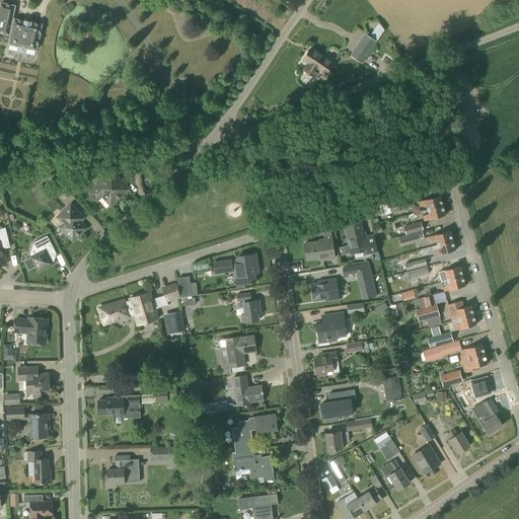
[(12,20),(15,6),(1,3),(0,7),(0,32),(11,35),(9,45),(18,47),(17,51),(19,53),(23,54),(25,53),(26,48),(36,51),(42,24),(14,19),(14,21),(12,20)]
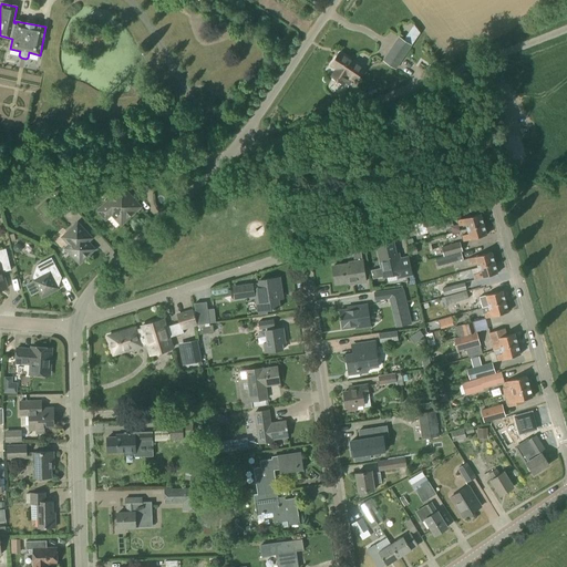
[(395,69),(411,45),(399,37),(382,61),(395,69)]
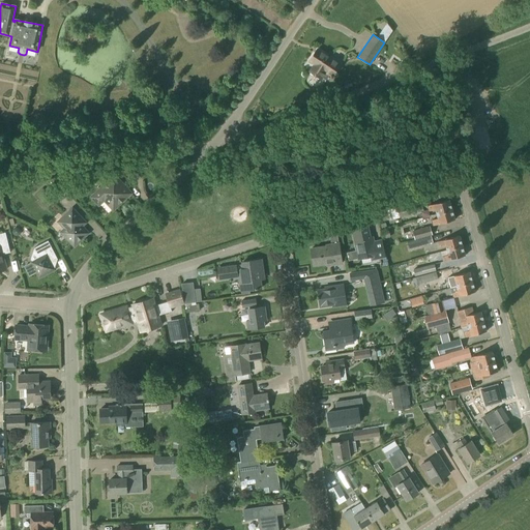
[(317,78),(329,58),(317,50),(308,62),(314,65),(308,72),(317,78)]
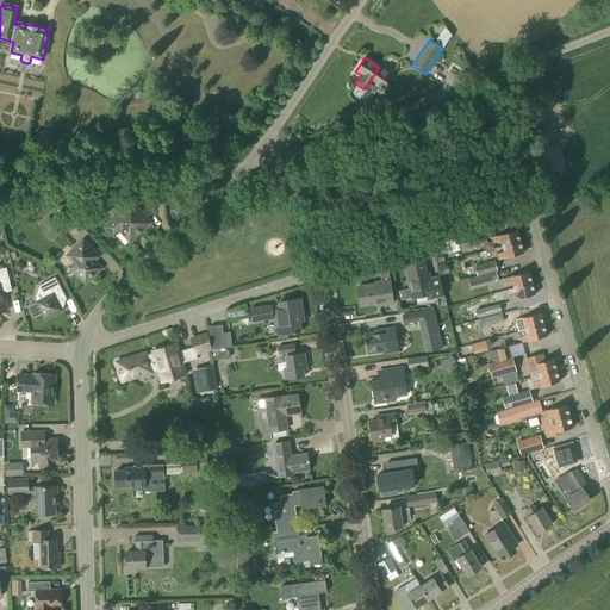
[(379,67),(365,89),(368,92),(369,91),(374,94),(379,87),(383,89),(392,73),(380,66),(379,67)]
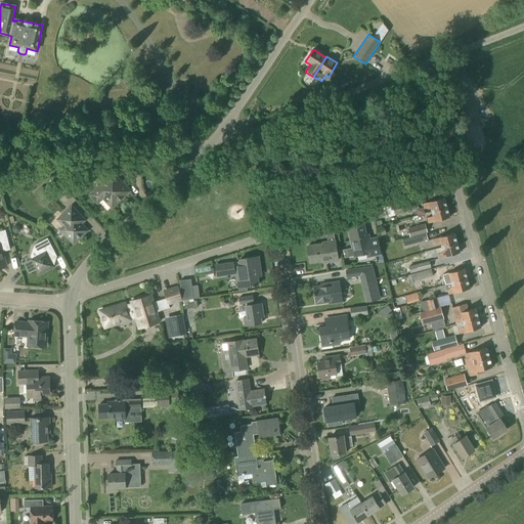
[(464,102),(453,105),(457,119),(468,116),(464,102)]
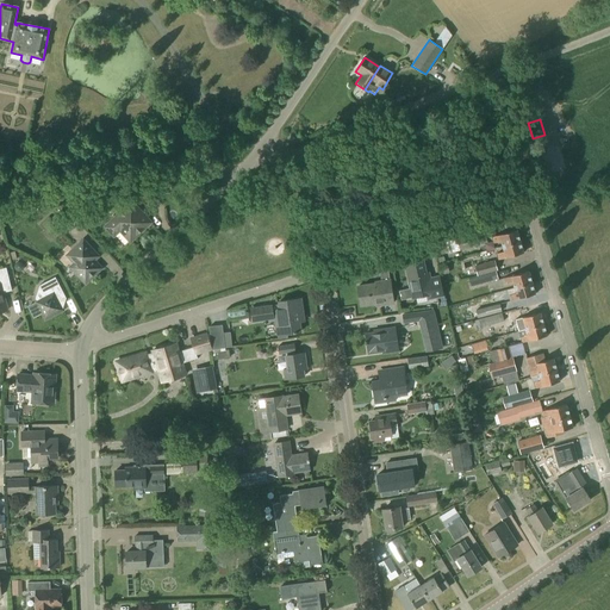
[(154,211),(162,204),(155,197),(147,204),(154,211)]
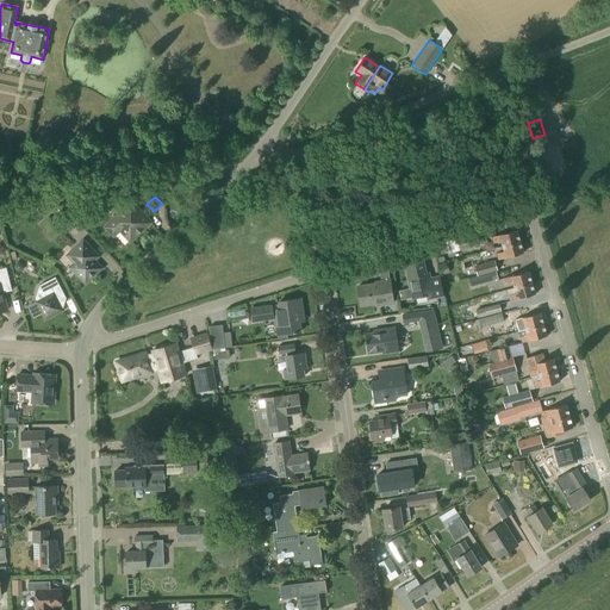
[(150,223),(131,203),(111,222),(110,221),(103,226),(113,238),(120,231),(130,242),(150,223)]
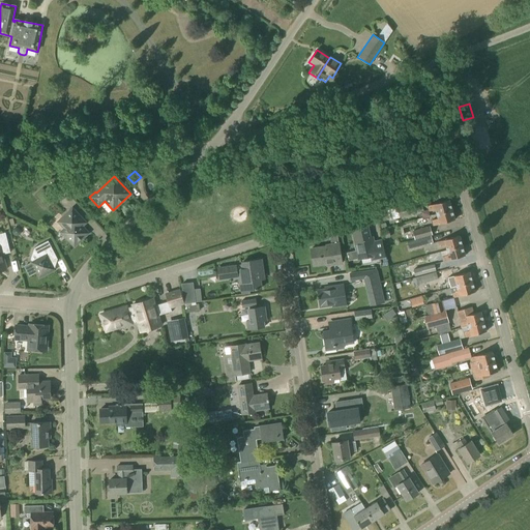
[(437,214),(451,209),(449,200),(428,206),(429,211),(435,210),(437,214)]
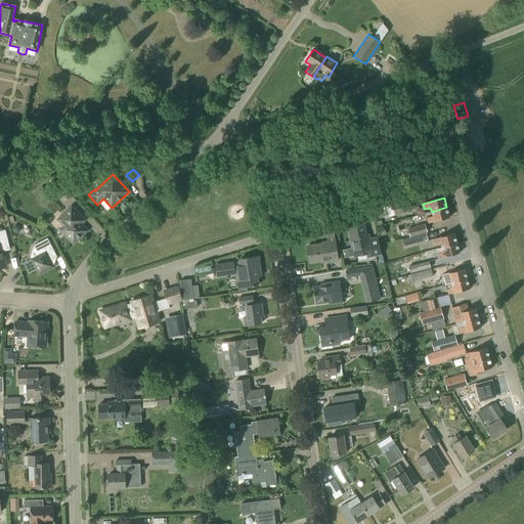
[(394,215),(411,211),(408,202),(392,206),(394,215)]
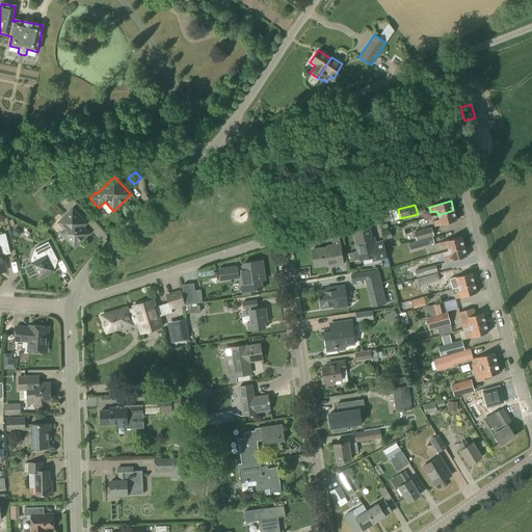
[(82,220),(73,210),(58,222),(65,230),(60,234),(74,247),(88,234),(82,228),(82,224),(80,222),(82,220)]
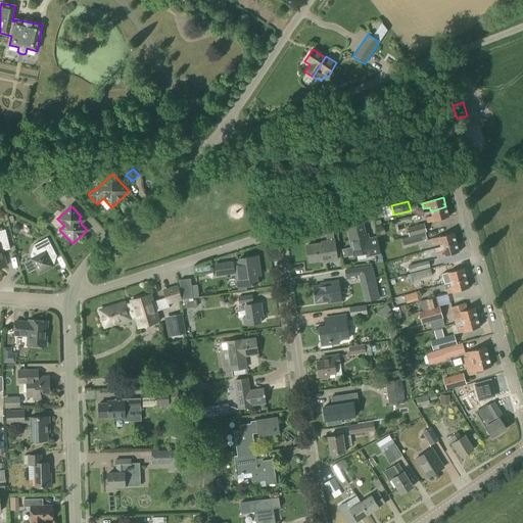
[(445,206),(431,211),(432,216),(425,218),(427,224),(433,222),(448,217),(445,206)]
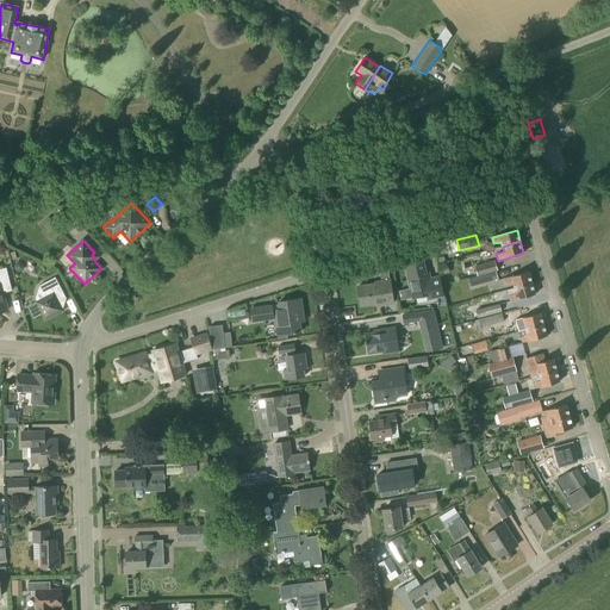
[(431,281),(430,278),(425,275),(422,260),(405,265),(412,298),(425,294),(427,299),(443,296),(440,280),(431,281)]
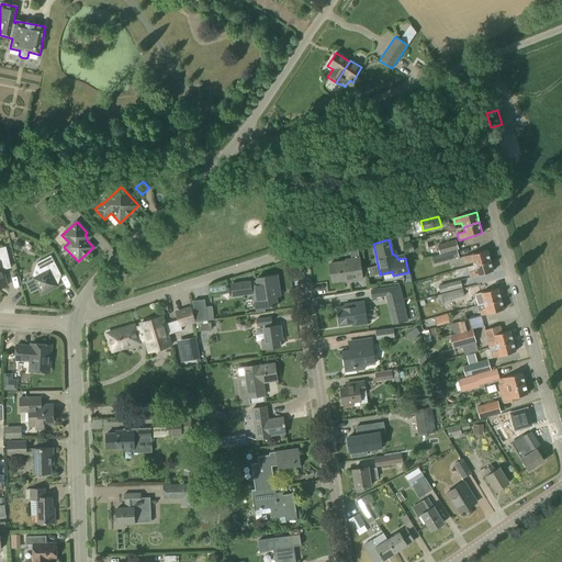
[(439,254),(457,250),(458,249),(456,239),(436,245),(439,255),(439,254)]
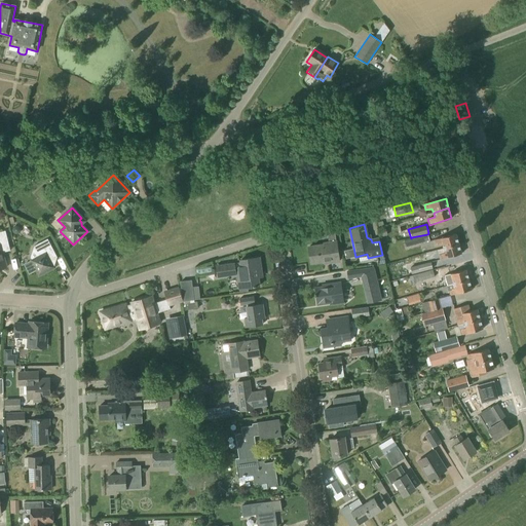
[(379,237),(387,235),(385,227),(377,228),(379,237)]
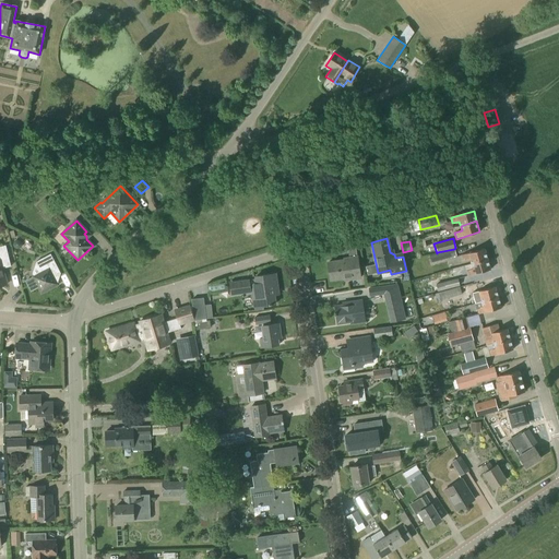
[(0,286),(7,285),(2,269),(11,266),(6,246),(0,246),(0,286)]
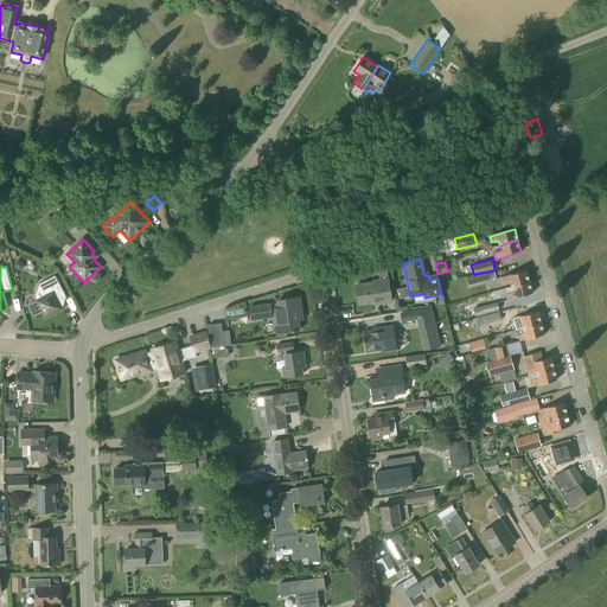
[(474,274),(474,275),(477,283),(496,278),(493,270),(474,274)]
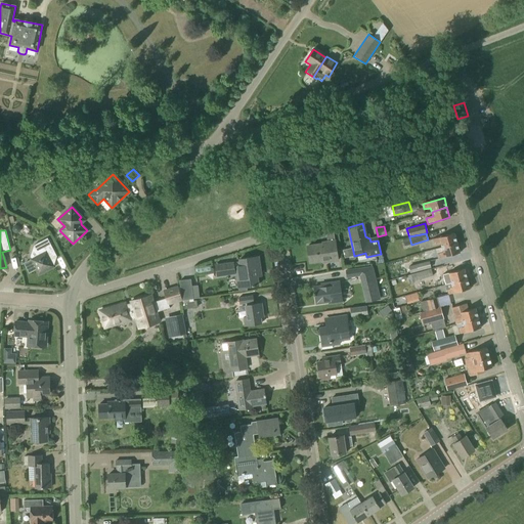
[(441,247),(456,243),(454,233),(439,237),(432,239),(434,245),(440,243),(441,247)]
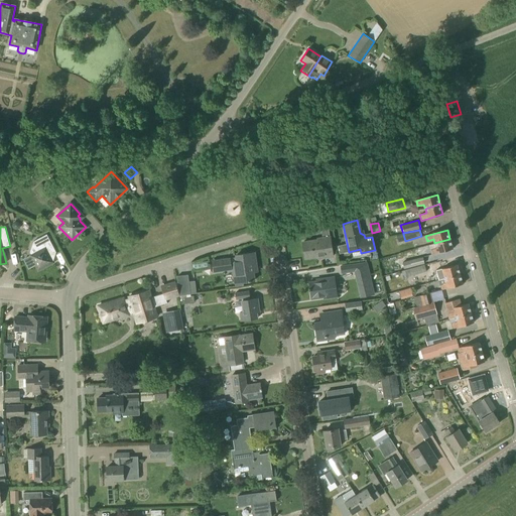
[(33,241),(38,251),(23,259),(28,269),(35,266),(38,271),(53,263),(49,256),(56,252),(46,234),(33,241)]
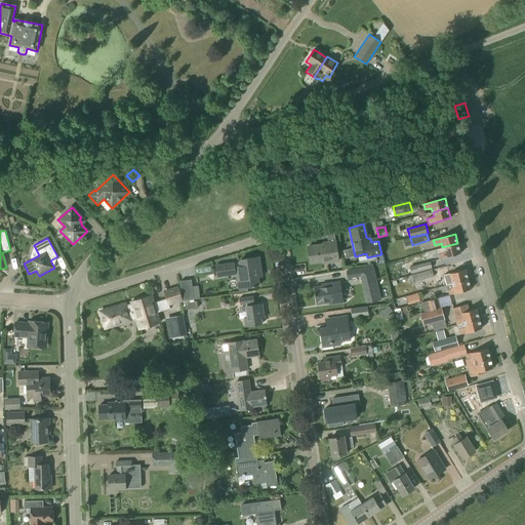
[(338,261),(335,241),(327,242),(327,244),(309,246),(311,264),(328,260),(328,263),(338,261)]
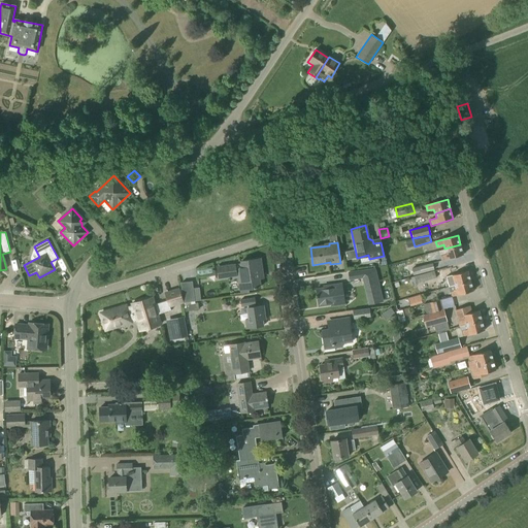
[(460,244),(444,249),(447,254),(439,256),(441,261),(448,259),(463,255),(460,244)]
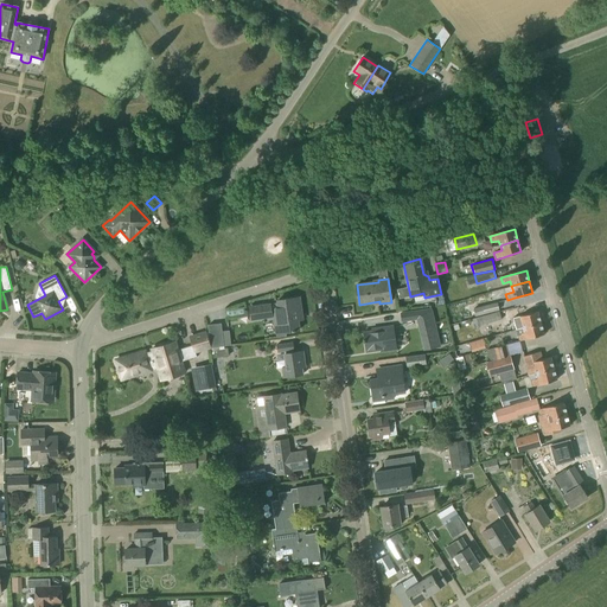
[(280,317),(274,317),(278,337),(287,336),(286,332),(299,330),(296,308),(301,307),(299,298),(278,301),(280,317)]
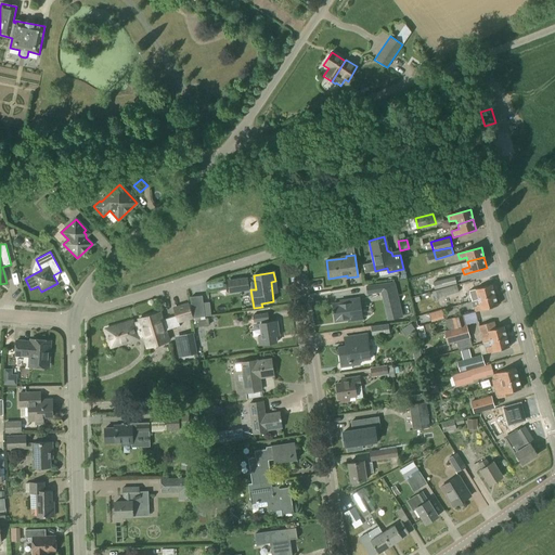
[(229,293),(249,291),(247,276),(227,280),(229,293)]
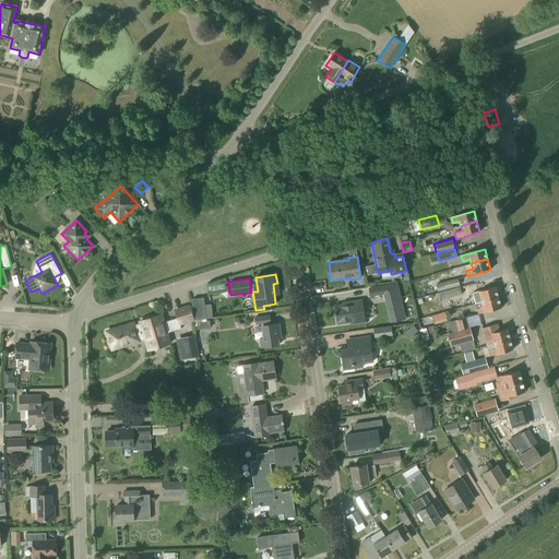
[(428,296),(433,295),(433,294),(439,293),(438,292),(460,286),(458,278),(430,286),(431,287),(426,288),(428,296)]
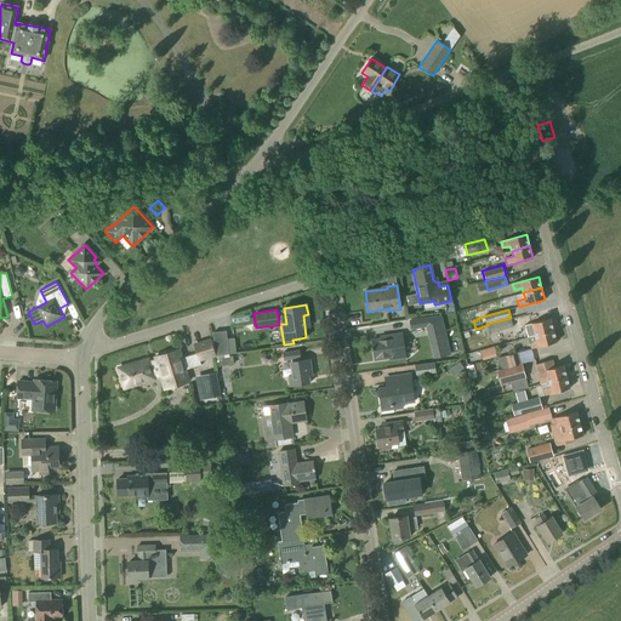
[(450,354),(440,317),(410,322),(411,329),(427,326),(434,358),(450,354)]
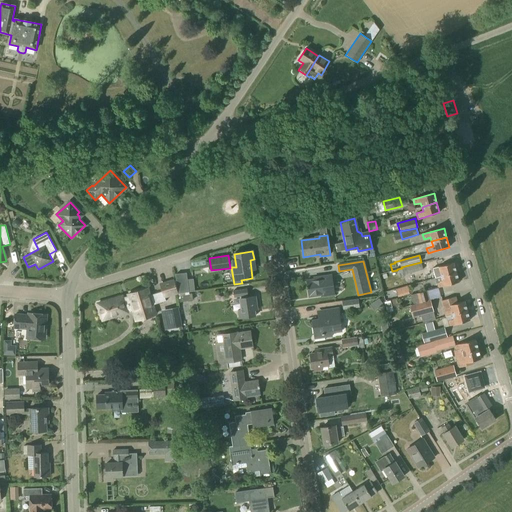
[(399,277),(405,276),(405,275),(423,269),(421,262),(397,269),(399,277)]
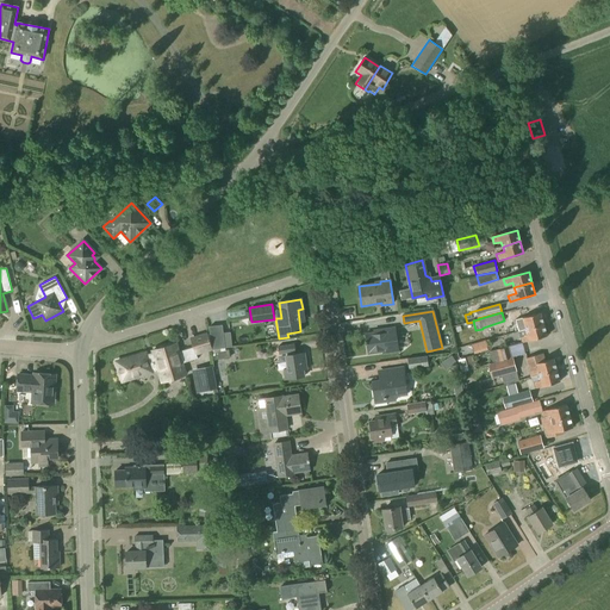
[(518,331),(543,324),(540,312),(515,319),(515,317),(505,321),(509,334),(518,331)]
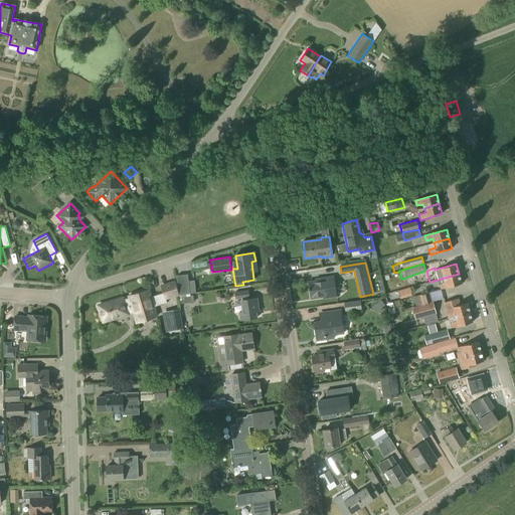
[(459,274),(438,280),(441,290),(447,288),(462,284),(459,274)]
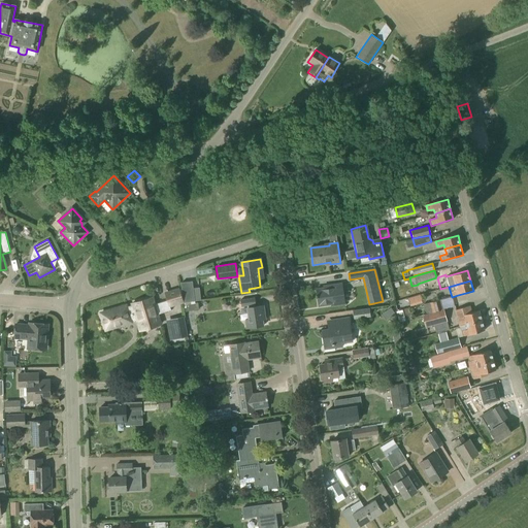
[(180,283),(182,289),(184,302),(200,300),(199,288),(193,289),(192,282),(180,283)]
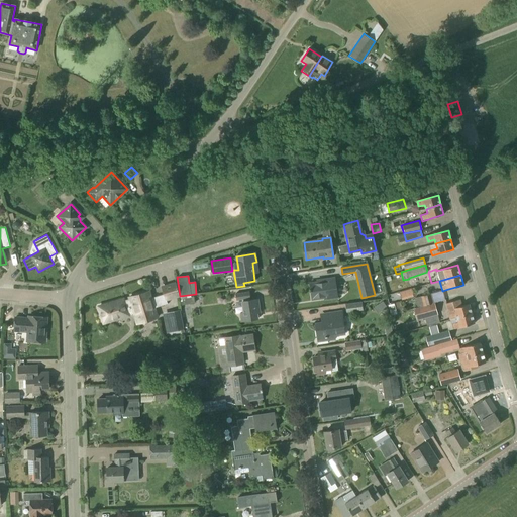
[(337,297),(334,278),(317,281),(317,282),(310,284),(312,299),(328,297),(328,298),(337,297)]
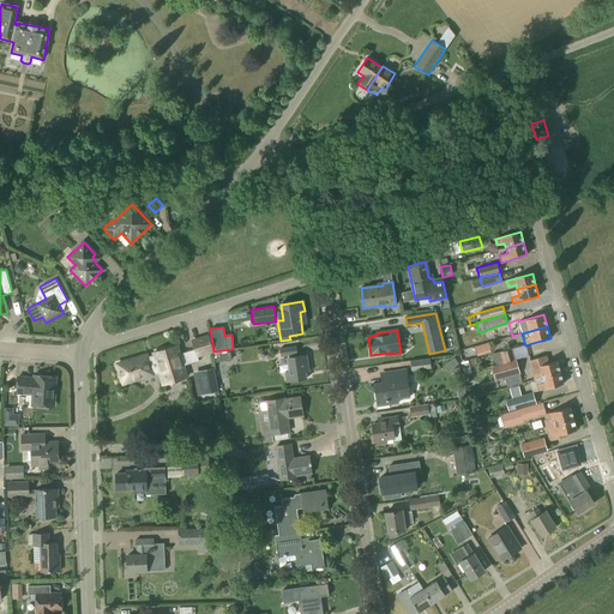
[(199,361),(198,357),(214,353),(214,351),(211,336),(192,342),(194,351),(180,355),(184,366),(199,361)]
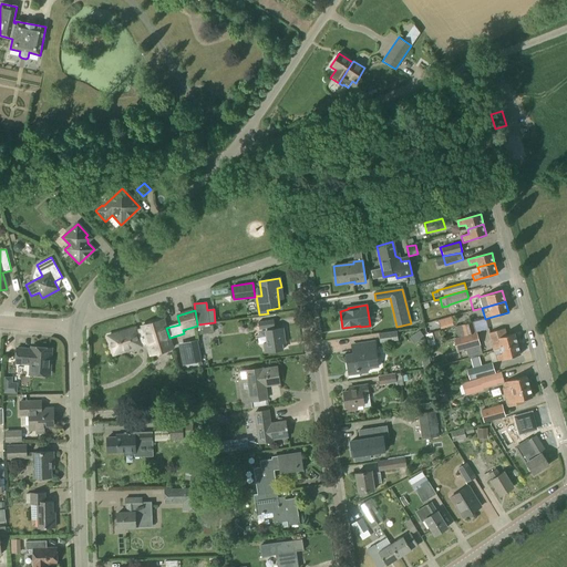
[(441,320),(444,328),(456,325),(454,316),(441,320)]
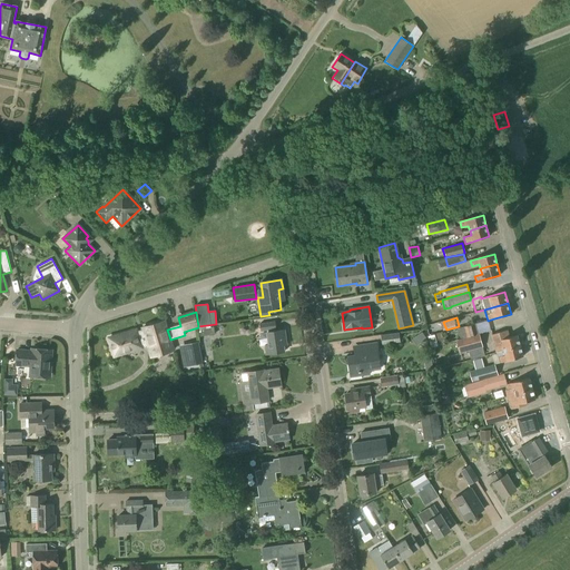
[(136,330),(109,338),(115,356),(141,347),(141,346),(148,345),(150,354),(173,347),(170,340),(167,330),(164,321),(141,328),(144,332),(138,334),(137,330),(136,330)]
